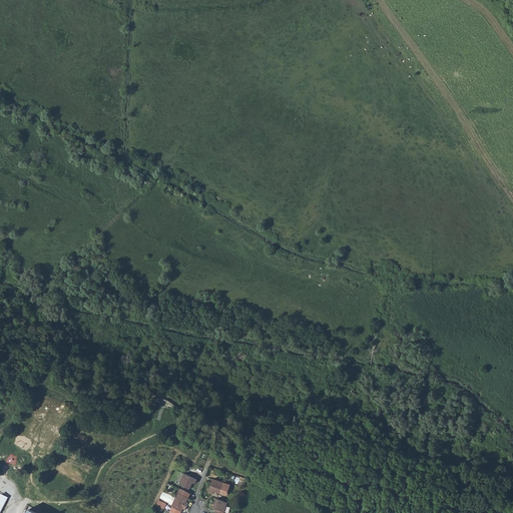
[(184,473),(179,483),(188,489),(192,482),(190,482),(192,477),(184,473)]
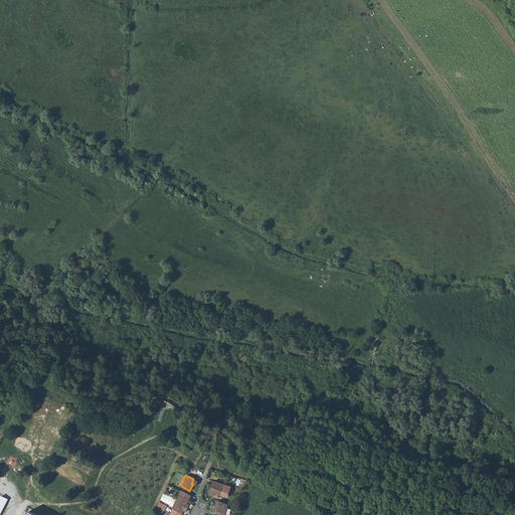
[(228,486),(213,481),(209,494),(213,495),(214,493),(225,497),(228,486)]
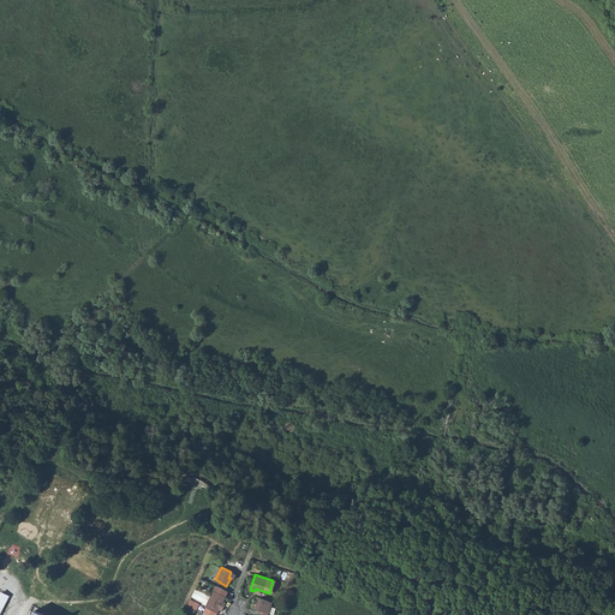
[(215,614),(216,613),(218,613),(219,609),(222,610),(226,602),(224,601),(228,591),(216,585),(206,607),(206,608),(203,613),(208,614),(215,614)]
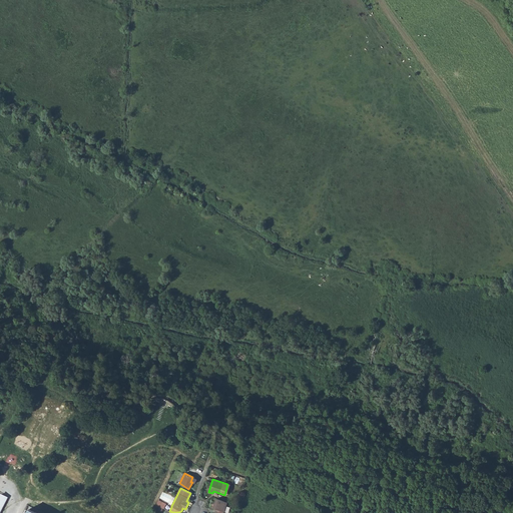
[(220,499),(217,497),(215,503),(213,502),(211,506),(216,508),(214,512),(222,512),(223,511),(224,511),(228,501),(220,499)]
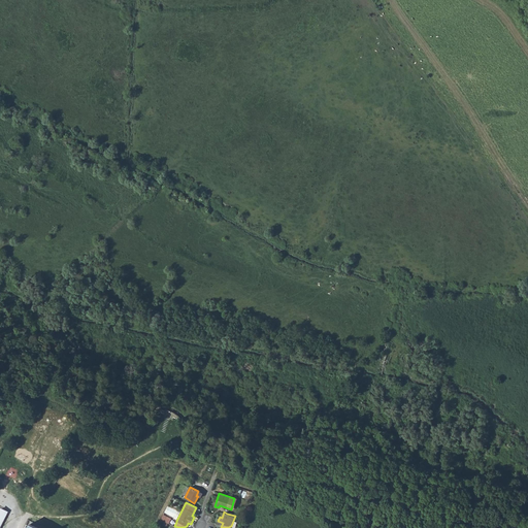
[(163,515),(161,519),(168,523),(171,519),(163,515)]
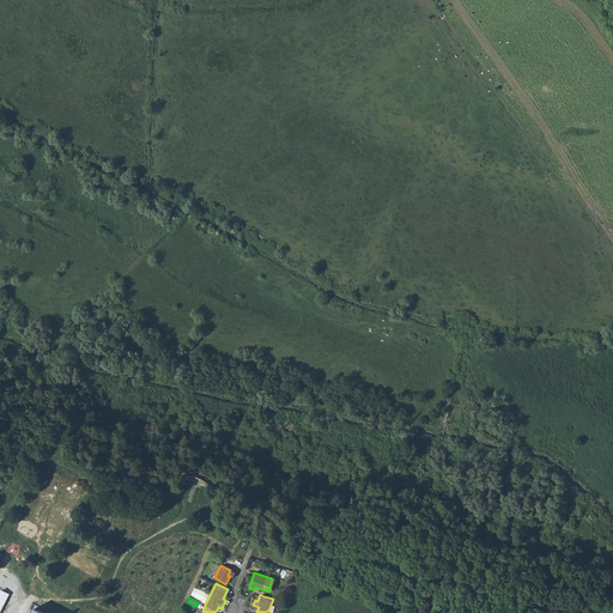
All buildings are outlined.
